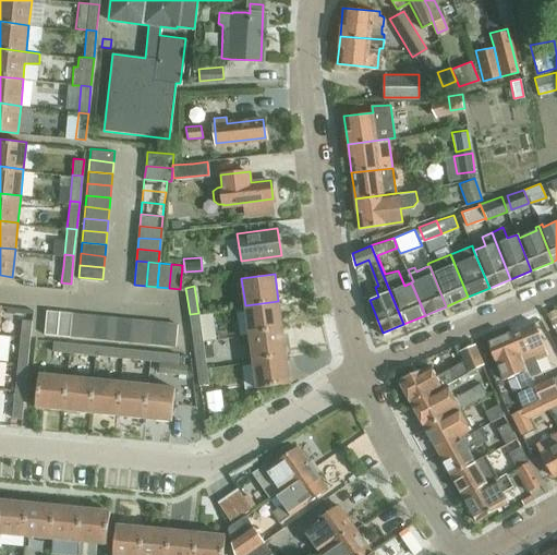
[(278,301),(245,305),(249,332),(281,327),(278,301)]
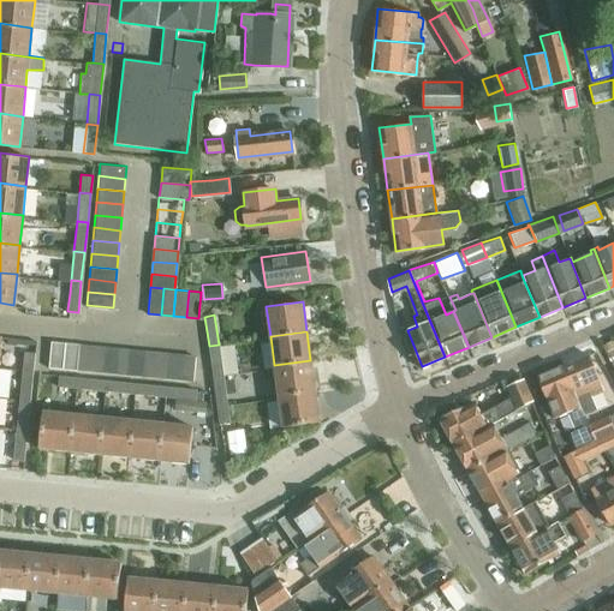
[(52,340),(49,365),(63,366),(65,341),(52,340)]
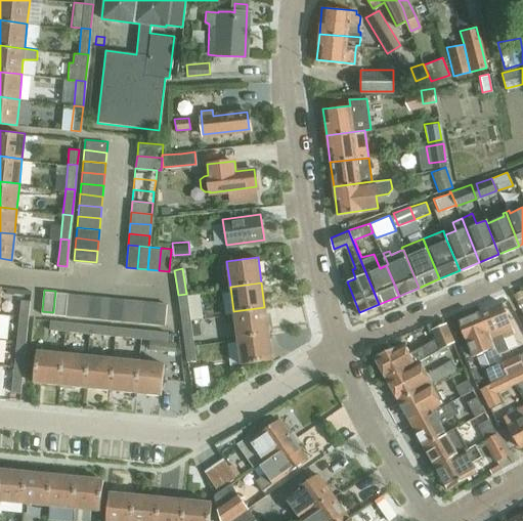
[(55,291),(53,312),(66,313),(68,292),(55,291)]
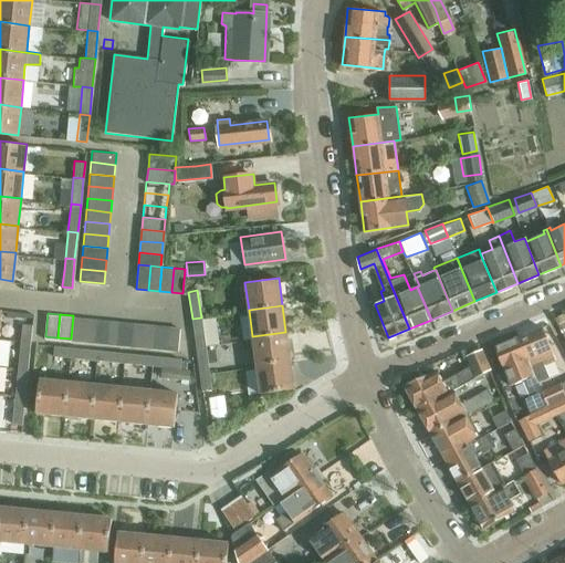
[(85,316),(73,315),(71,339),(83,341),(85,316)]
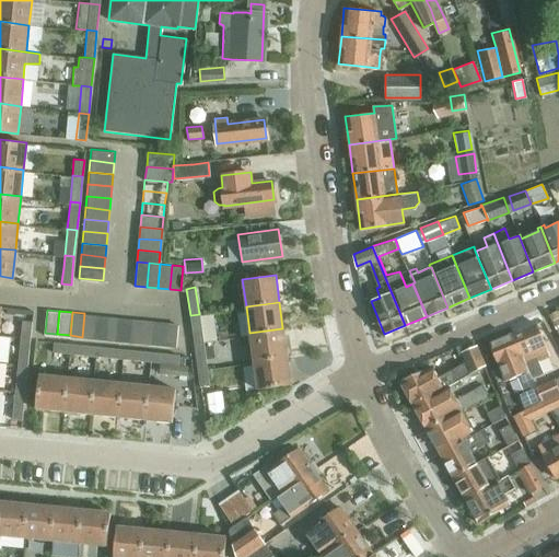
[(82,337),(94,338),(96,315),(84,313),(82,337)]
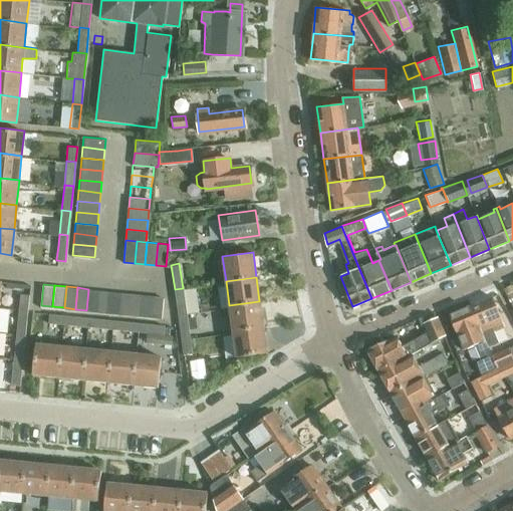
[(183,288),(175,289),(178,313),(186,312),(183,288)]
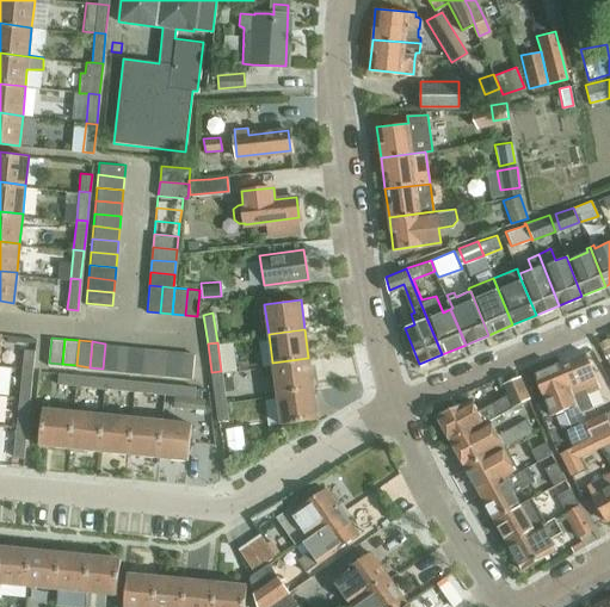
[(103,369),(115,370),(117,345),(105,344),(103,369)]
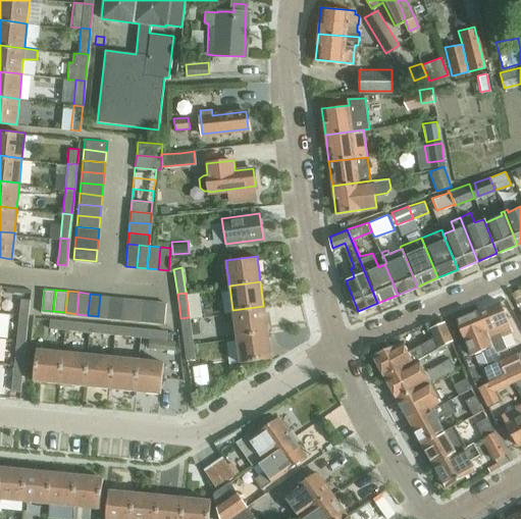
[(98,316),(109,317),(111,296),(100,295),(98,316)]
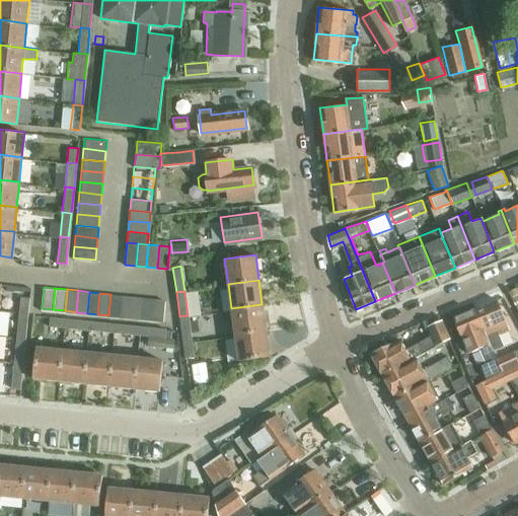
[(108,315),(120,316),(122,295),(111,294),(108,315)]
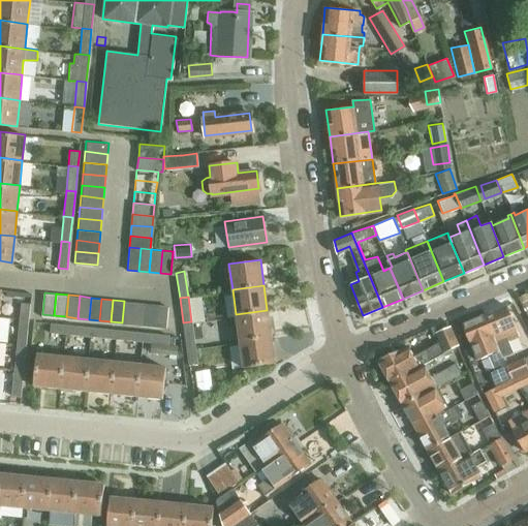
[(122,322),(132,323),(135,302),(124,301),(122,322)]
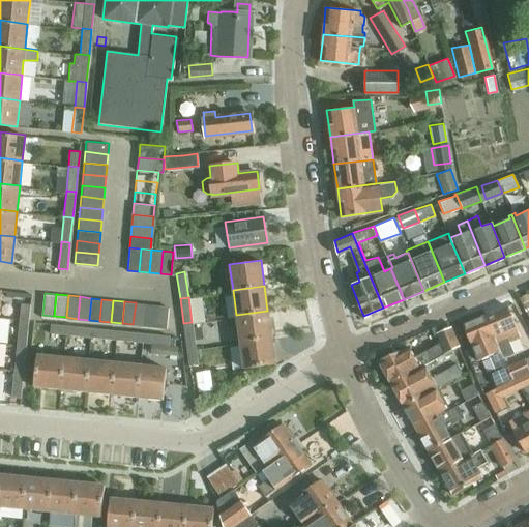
[(22,302),(20,318),(28,319),(30,303),(22,302)]
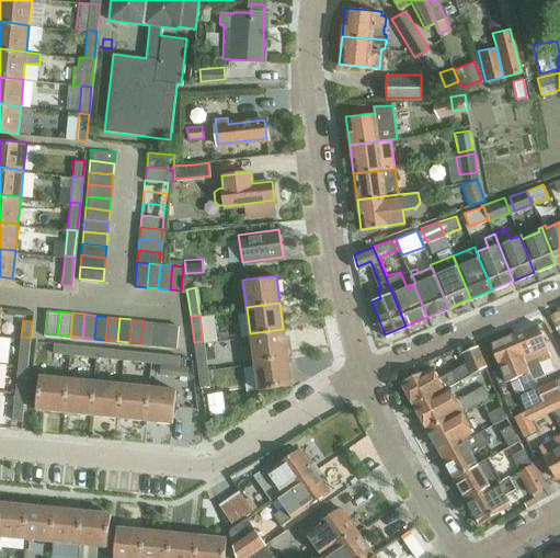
[(140,343),(152,344),(155,321),(144,320),(140,343)]
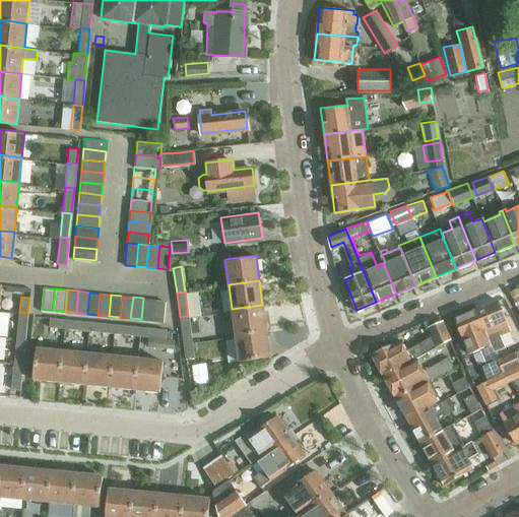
[(141,319),(152,320),(154,299),(143,298),(141,319)]
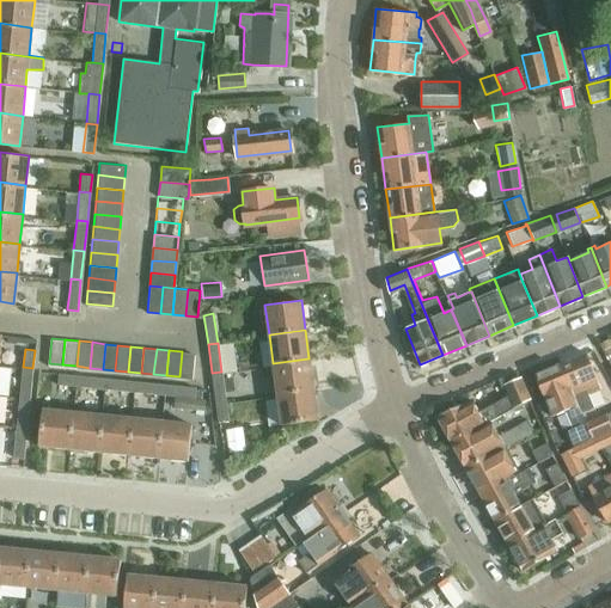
[(179,376),(193,378),(195,352),(182,351),(179,376)]
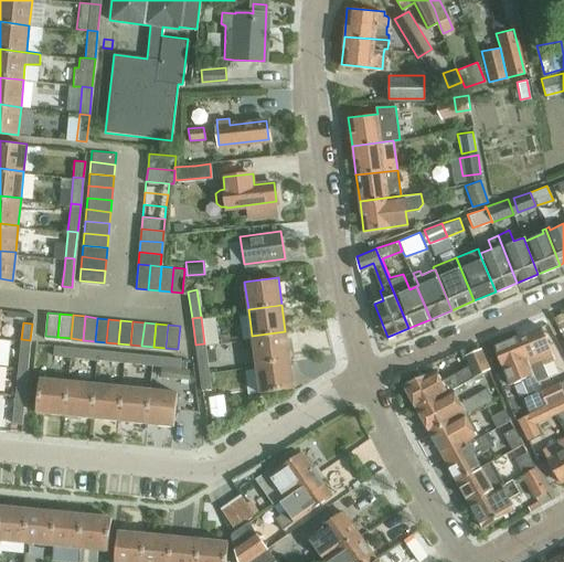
[(541,326),(518,335),(536,381),(549,377),(543,362),(553,358),(541,326)]
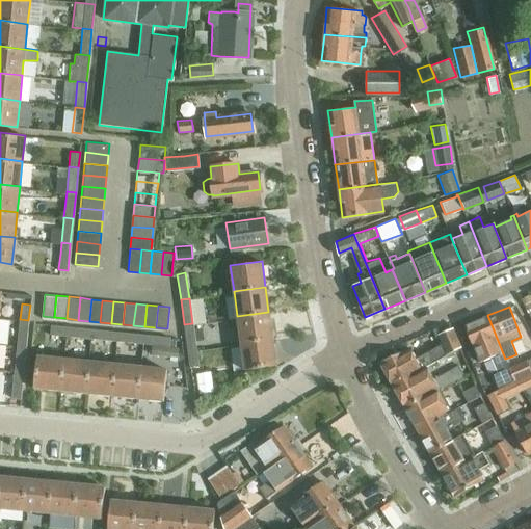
[(268,312),(237,316),(240,342),(272,338),(268,312)]
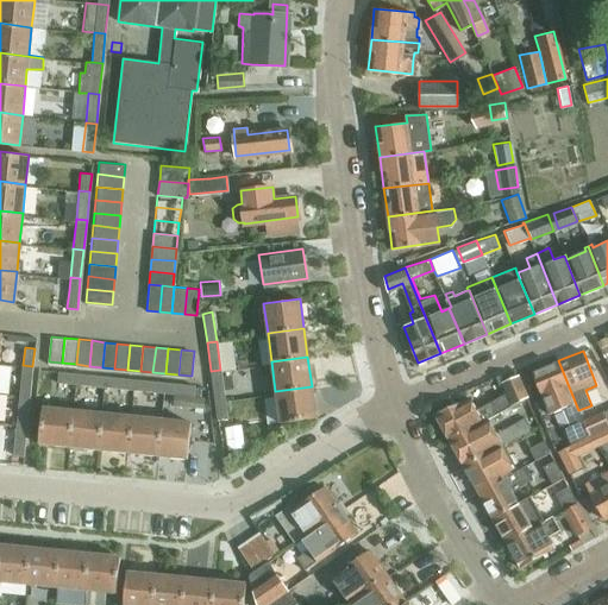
[(551,414),(562,409),(569,424),(563,427),(569,443),(588,434),(582,420),(577,411),(578,410),(558,360),(533,371),(551,414)]
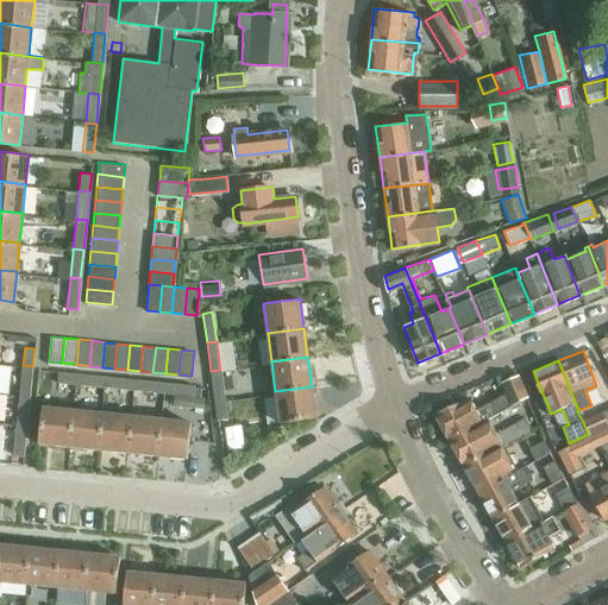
[(23,365),(19,394),(30,395),(32,366),(23,365)]
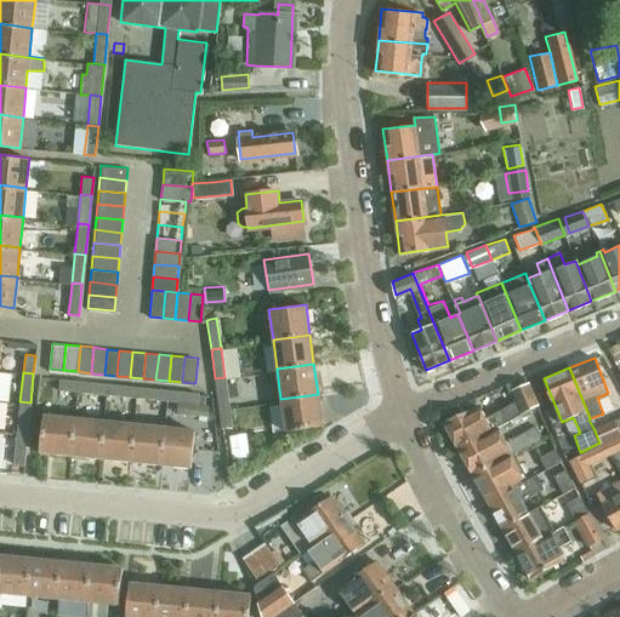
[(225,377),(215,378),(220,407),(229,406),(225,377)]
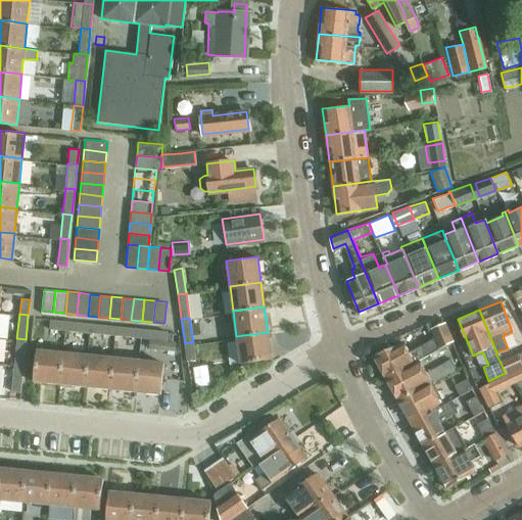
[(64,329),(65,320),(50,319),(49,328),(64,329)]
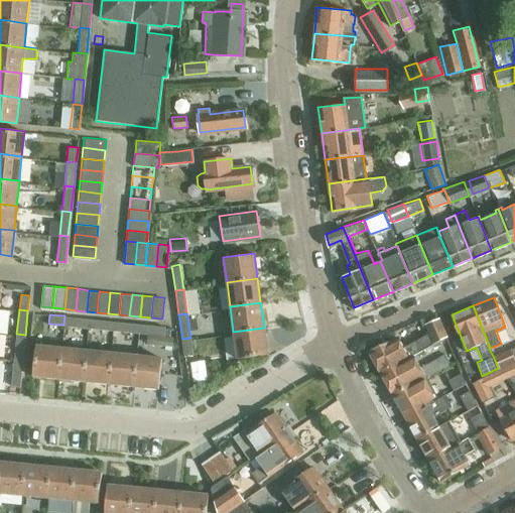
[(65,315),(63,325),(88,327),(89,318),(65,315)]
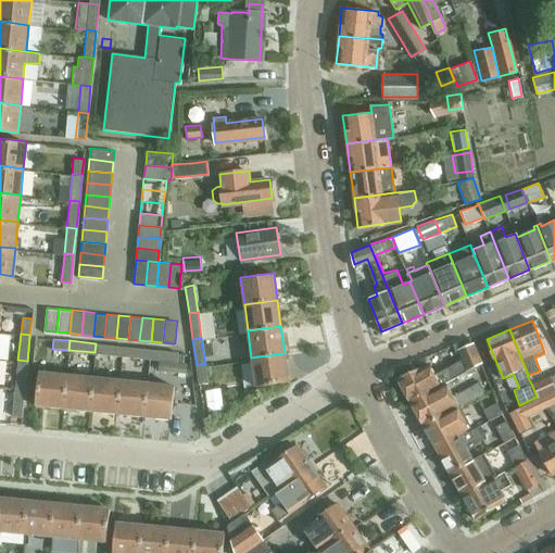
[(481,361),(472,341),(456,349),(461,359),(444,367),(437,372),(431,362),(396,377),(410,401),(481,361)]
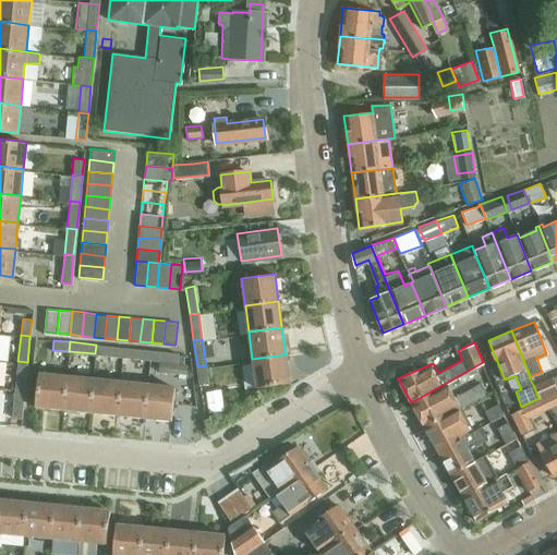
[(96,345),(95,353),(122,357),(123,347),(96,345)]
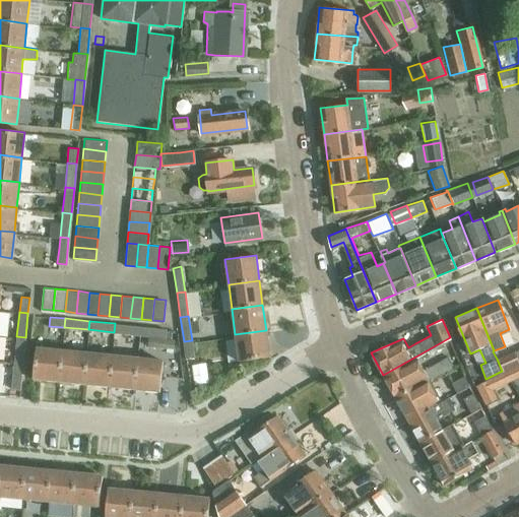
[(115,323),(114,332),(139,334),(140,325),(115,323)]
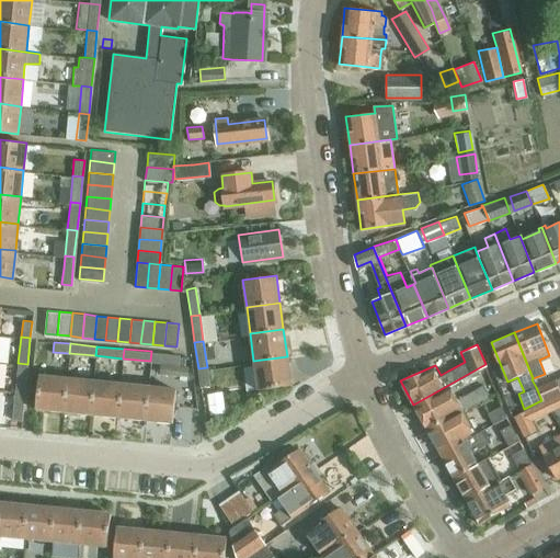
[(151,351),(150,361),(160,362),(159,373),(187,376),(189,366),(178,365),(178,364),(179,354),(151,351)]
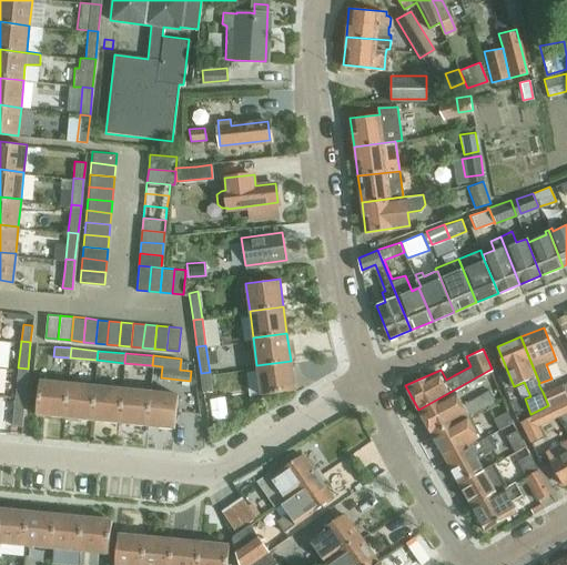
[(291,361),(256,365),(261,393),(294,389),(291,361)]
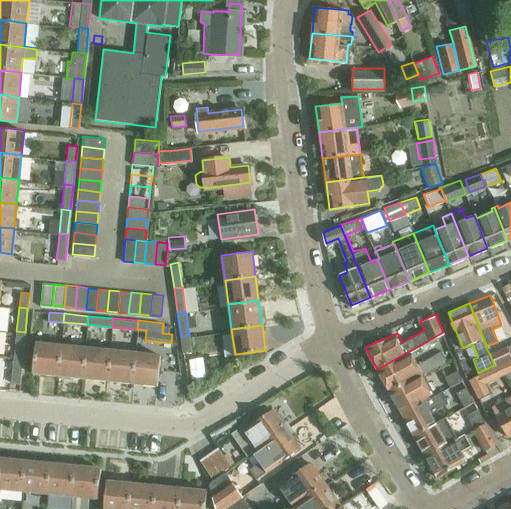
[(16,331),(14,356),(22,357),(25,332),(16,331)]
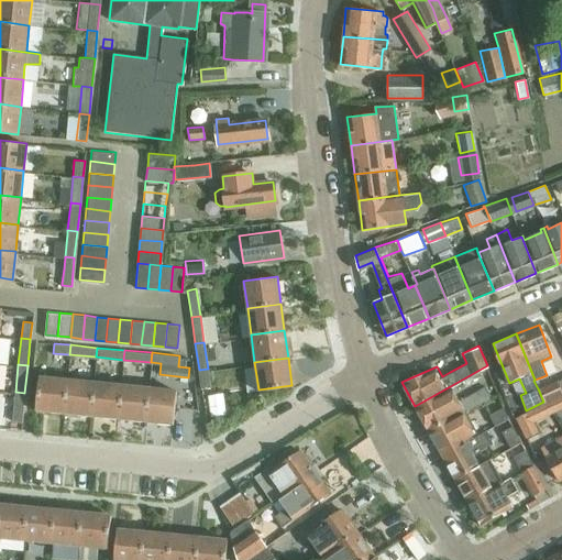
[(456,401),(454,398),(449,387),(487,366),(487,365),(415,406),(428,429),(489,395),(483,386),(456,401)]
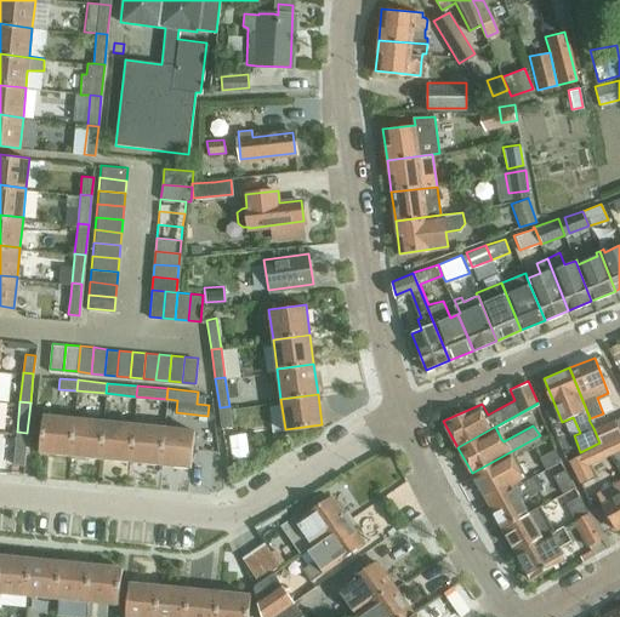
[(229,406),(220,407),(222,426),(231,423),(229,406)]
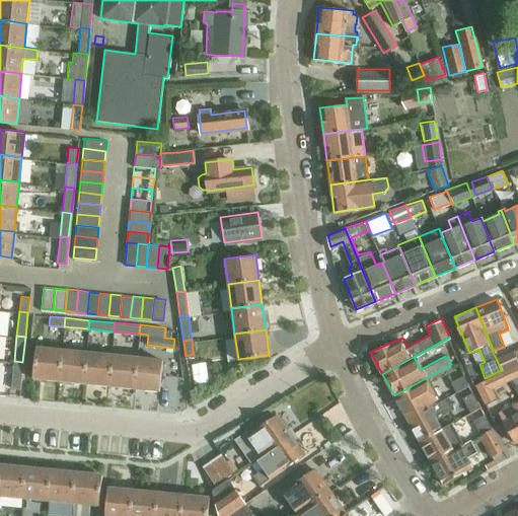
[(59,380),(62,349),(37,347),(33,378),(59,380)]
